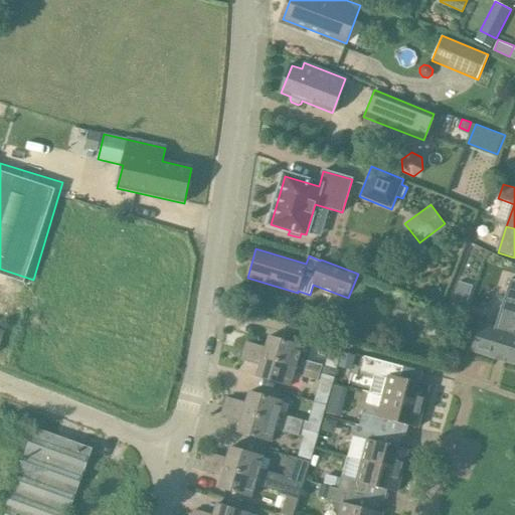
[(514,280),(510,279),(495,328),(481,324),(473,351),(514,364),(514,280)]
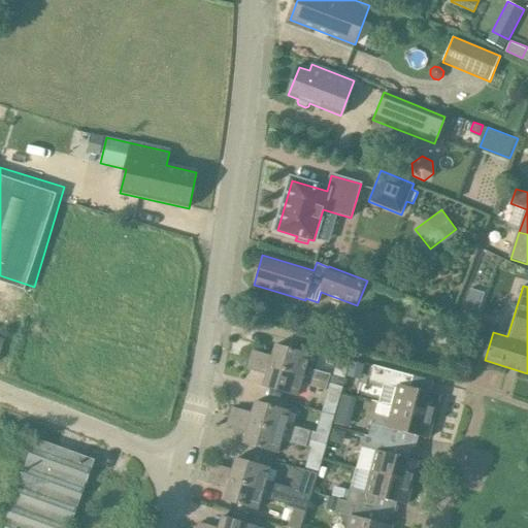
[(397,314),(409,319),(416,301),(403,296),(397,314)]
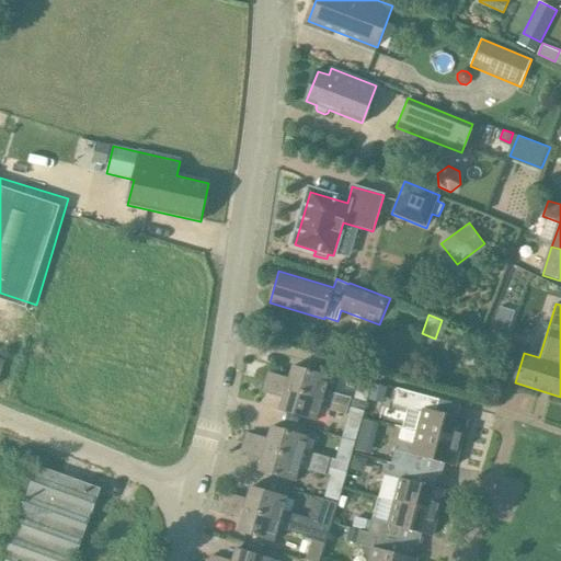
[(265,382),(365,412),(368,403),(325,390),(332,367),(312,362),(309,371),(293,367),(289,379),(268,374),(265,382)]
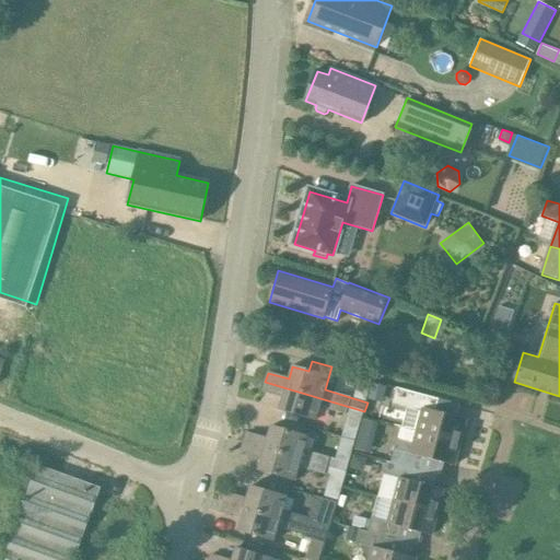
[(362,418),(364,411),(265,382),(263,392),(283,397),(280,410),(316,420),(319,407),(346,415),(347,413),(362,418)]
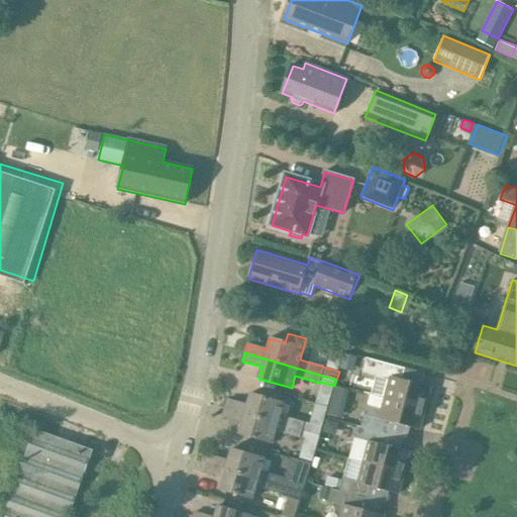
[(344,352),(340,366),(351,369),(355,355),(344,352)]
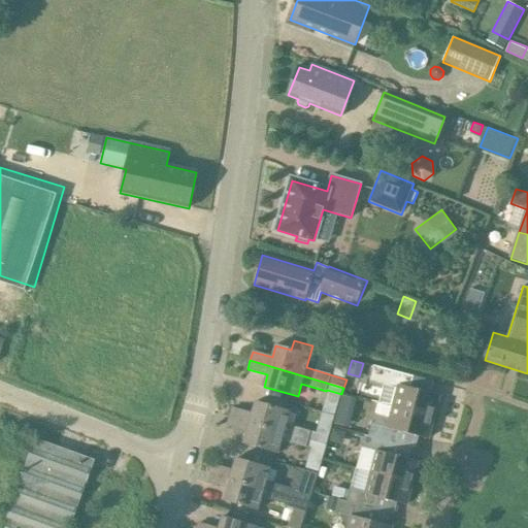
[(394,407),(433,418),(439,396),(409,388),(413,376),(373,366),(369,381),(384,384),(378,402),(394,406),(394,407)]
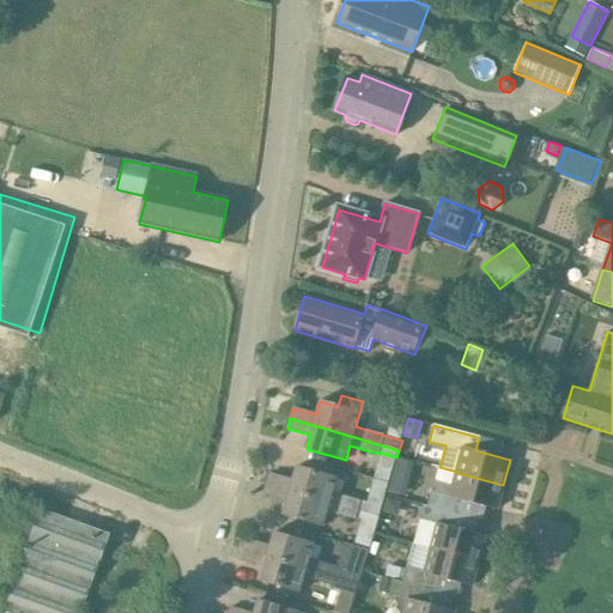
[(393,475),(408,480),(413,463),(396,460),(393,475)]
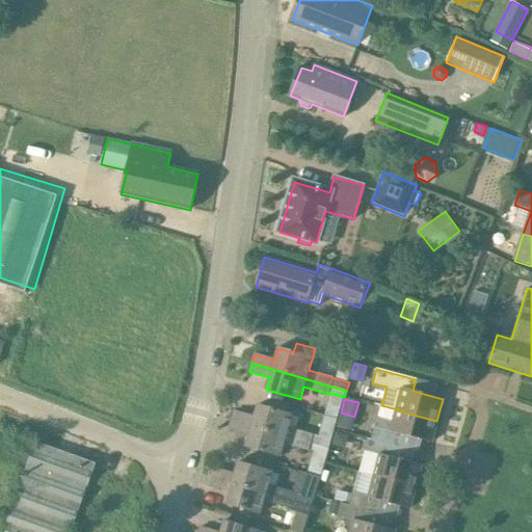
[(234,411),(232,420),(311,443),(328,448),(330,440),(288,427),(292,415),(258,405),(255,417),(234,411)]
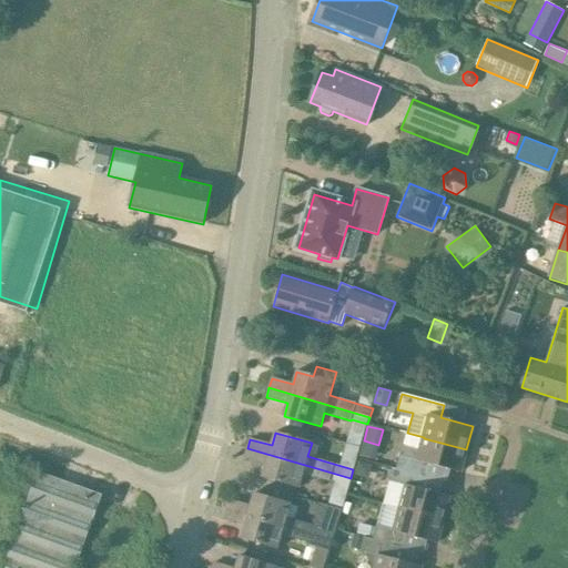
[(403,445),(396,468),(396,469),(422,476),(426,477),(429,464),(460,473),(466,449),(424,438),(421,449),(403,445)]
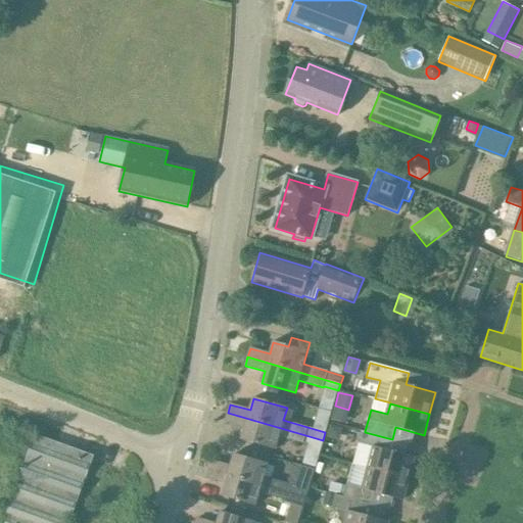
[(305,435),(228,413),(225,422),(245,427),(241,439),(275,448),(279,436),(303,443),(303,442),(305,435)]
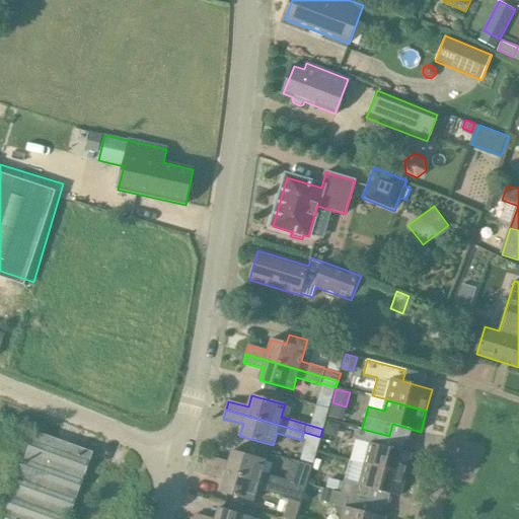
[(326,422),(323,433),(336,436),(339,425),(326,422)]
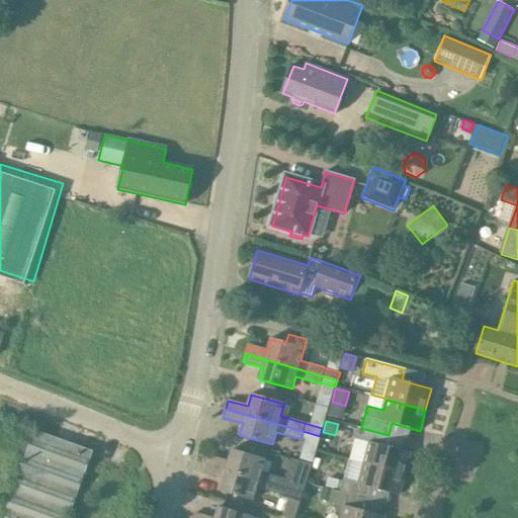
[(363,463),(404,475),(410,453),(381,445),(384,434),(361,428),(361,427),(357,426),(353,438),(355,439),(350,459),(363,463)]
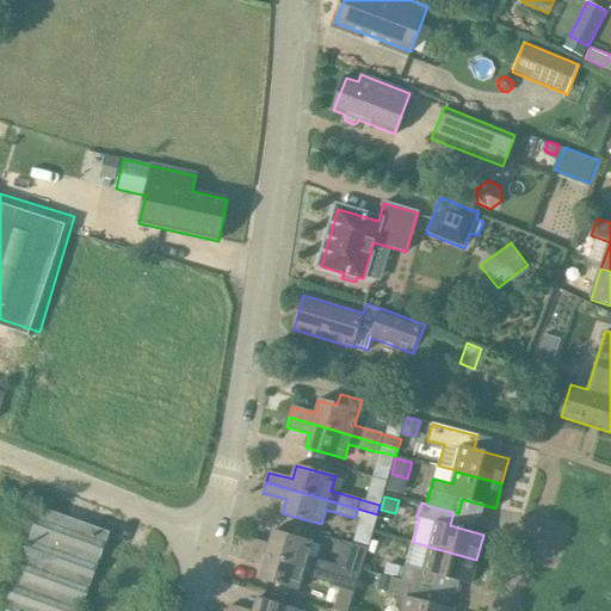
[(4,610),(80,610),(109,534),(42,510),(4,610)]
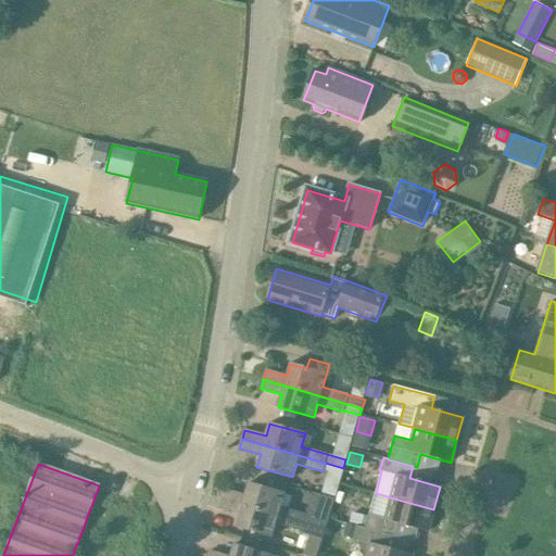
[(222,498),(327,529),(329,520),(280,506),(285,494),(249,483),(244,495),(224,490),(222,498)]
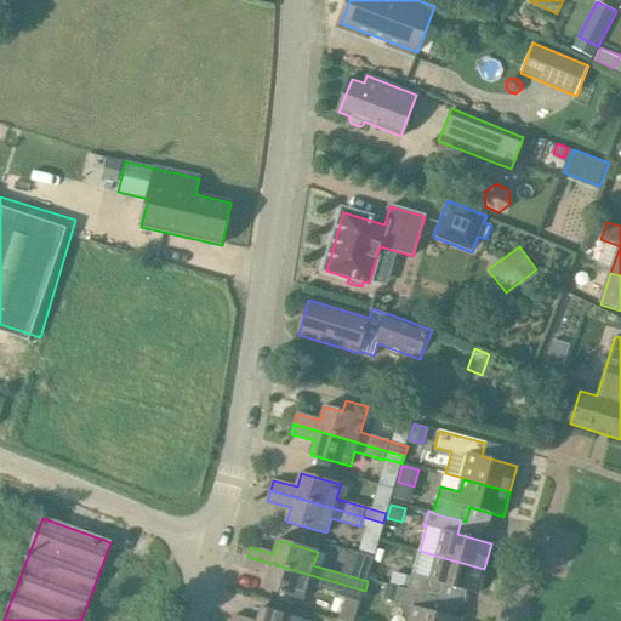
[(478,593),(484,569),(436,556),(429,581),(411,576),(408,591),(431,597),(440,599),(444,585),(478,593)]
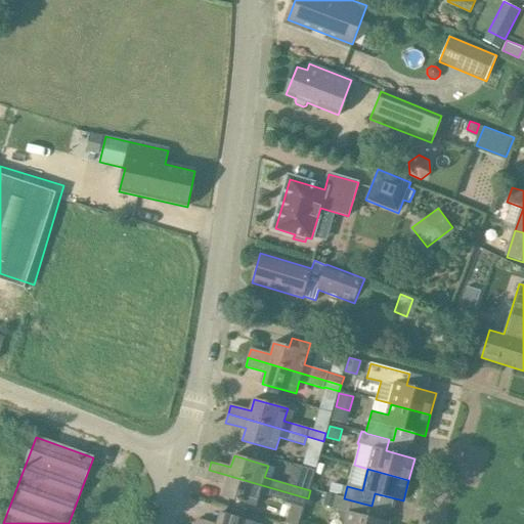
[(306,508),(308,498),(209,470),(206,479),(225,484),(222,496),(256,506),(260,493),(284,499),(284,501),(306,508)]
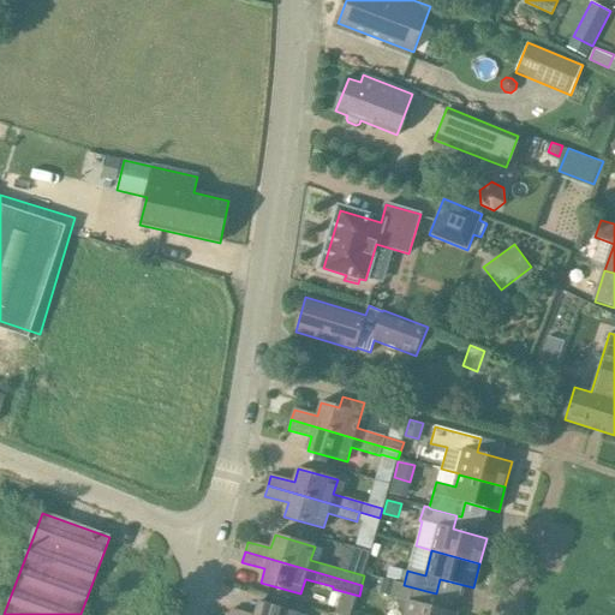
[(389,566),(386,580),(404,585),(407,571),(389,566)]
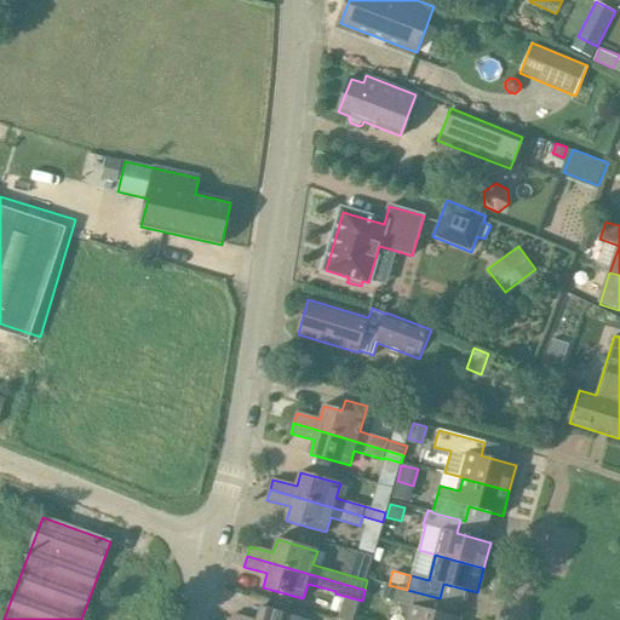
[(407,590),(389,585),(386,584),(383,598),(400,602),(399,607),(406,618),(409,618),(408,619),(459,619),(460,619),(426,609),(430,596),(407,590)]
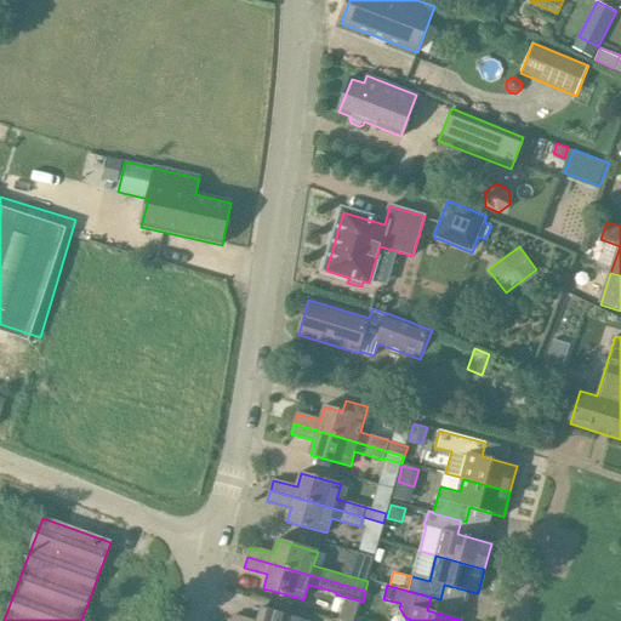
[(301,620),(261,609),(257,620),(252,620),(234,616),(232,620),(301,620)]
